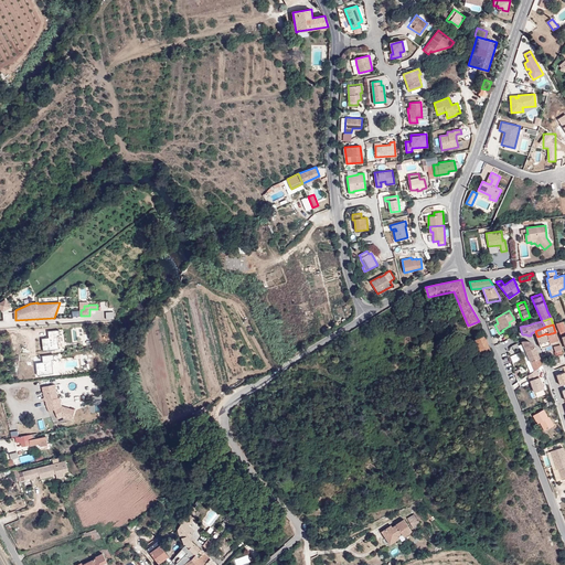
[(60,334),(60,329),(48,331),(49,337),(42,338),(43,350),(60,349),(57,334),(60,334)]
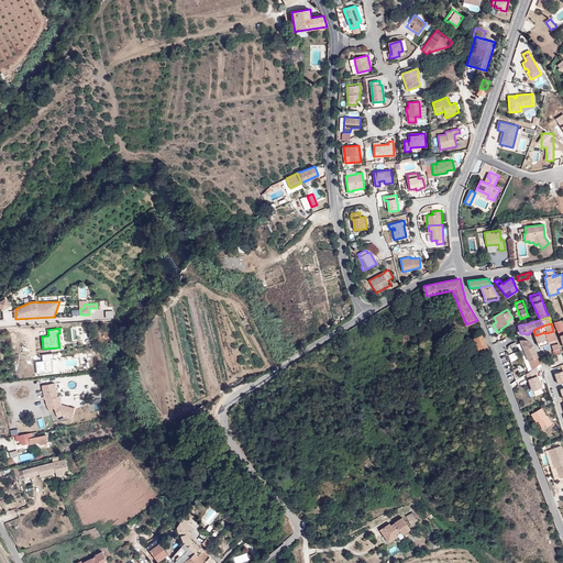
[(556,339),(553,331),(545,333),(548,342),(549,341),(556,339)]
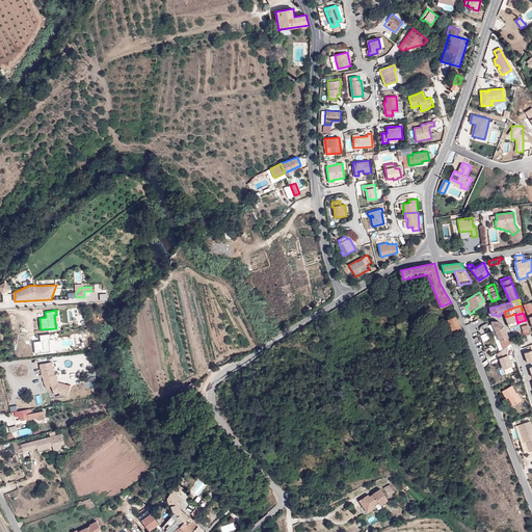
[(517,323),(515,315),(514,314),(506,317),(509,327),(519,324),(519,322),(517,323)]
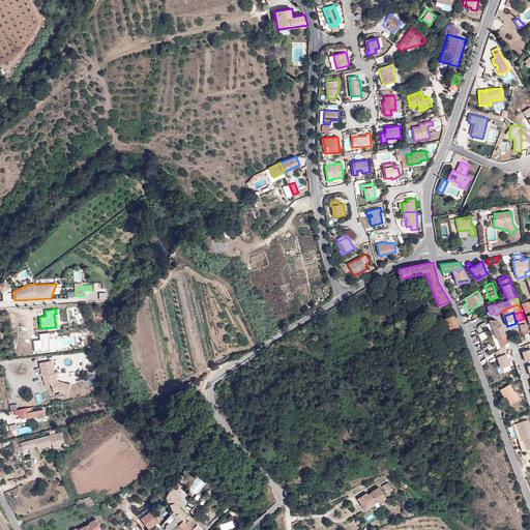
[(451,330),(460,327),(455,319),(454,315),(446,318),(451,330)]
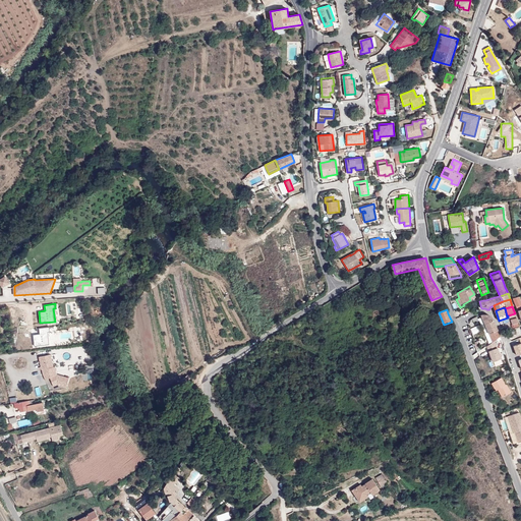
[(481,314),(482,317),(484,324),(494,321),(493,319),(491,317),(488,315),(485,314),(481,314)]
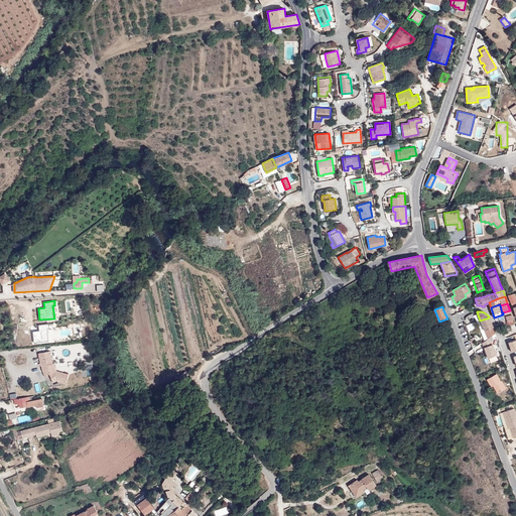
[(492,336),(495,334),(489,317),(480,320),(485,332),(488,339),(490,338),(492,336)]
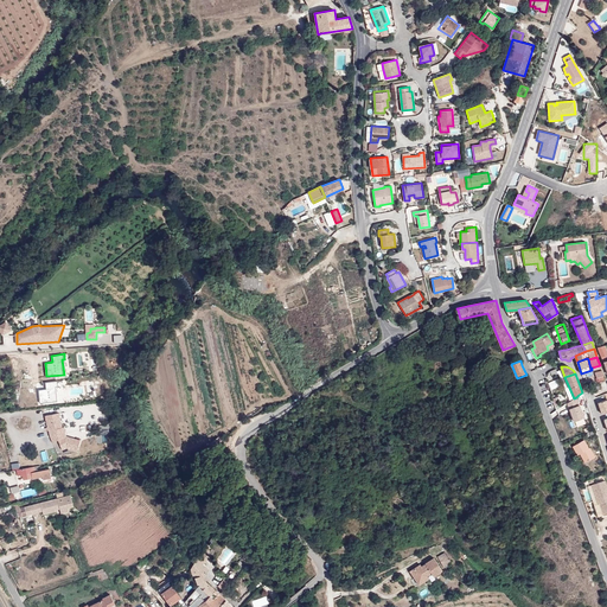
[(570,390),(564,377),(560,377),(566,391),(570,390)]
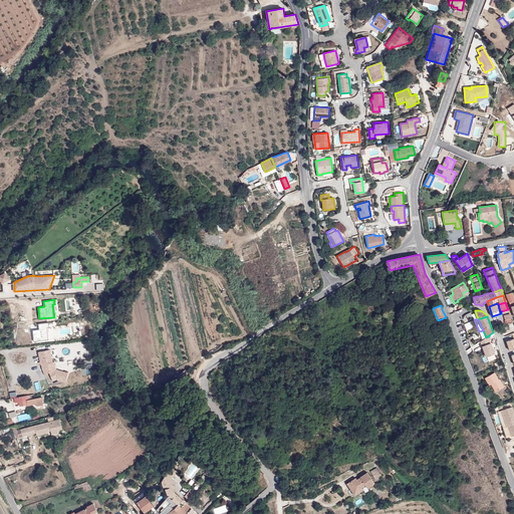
[(33,329),(34,341),(48,339),(47,327),(49,326),(49,322),(38,323),(39,329),(33,329)]
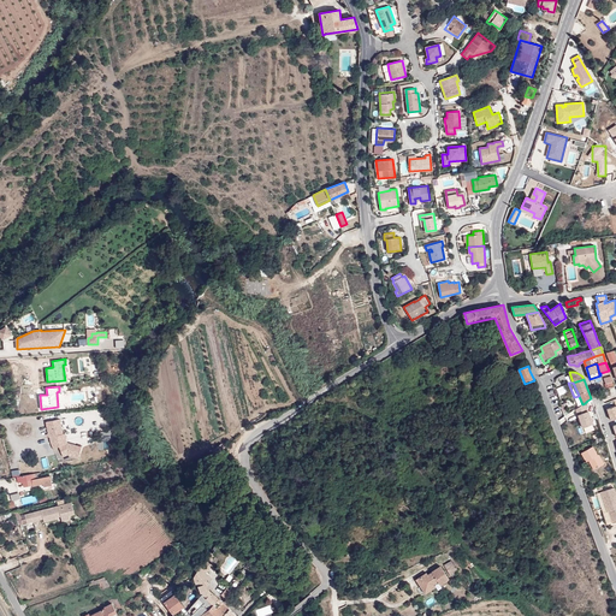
[(575,409),(582,427),(592,424),(585,403),(582,404),(575,409)]
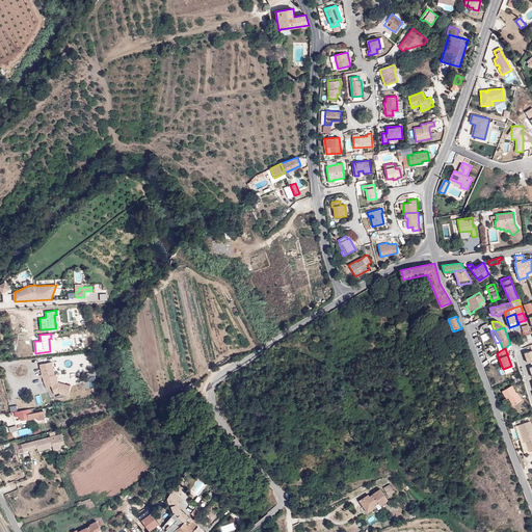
[(51,362),(40,365),(43,377),(44,382),(46,388),(51,386),(54,394),(58,393),(68,395),(70,387),(58,382),(56,379),(57,379),(56,374),(54,375),(51,362)]
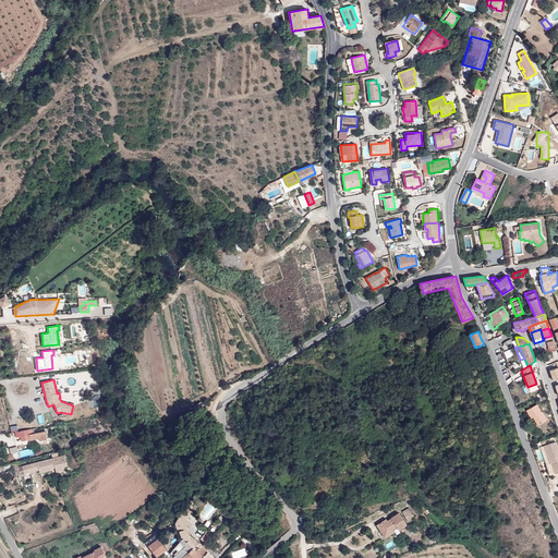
[(504,383),(509,395),(514,391),(508,379),(504,383)]
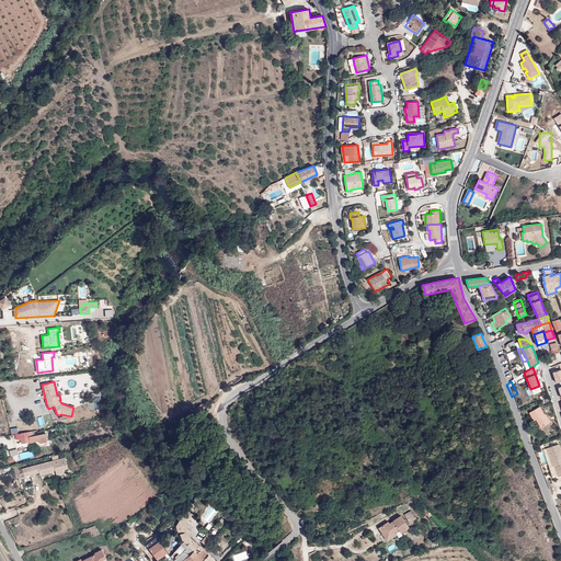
[(544,414),(539,407),(528,413),(534,421),(536,420),(540,427),(550,422),(545,413),(544,414)]
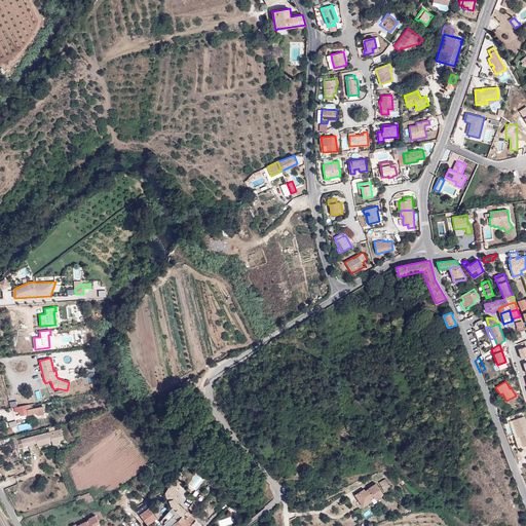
[(32,407),(31,404),(14,407),(15,412),(20,411),(21,416),(28,414),(28,415),(37,413),(37,416),(44,414),(42,407),(33,408),(33,407),(32,407)]
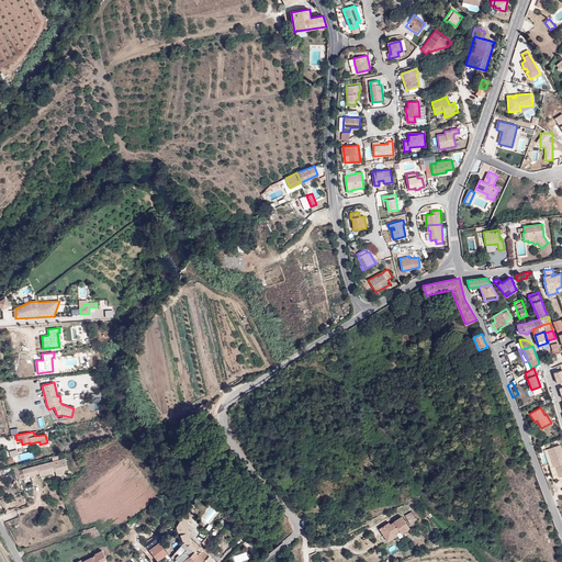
[(548,448),(553,467),(555,465),(559,478),(561,475),(561,451),(560,445),(548,448)]
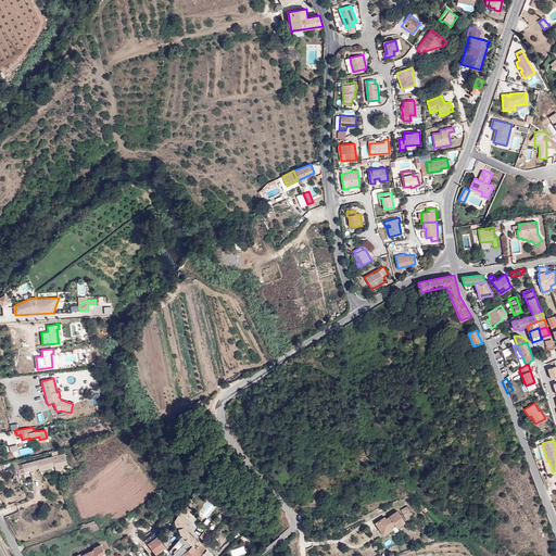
[(64,453),(36,460),(38,468),(39,471),(50,468),(50,467),(50,466),(53,465),(54,466),(55,470),(62,468),(62,466),(66,464),(64,453)]
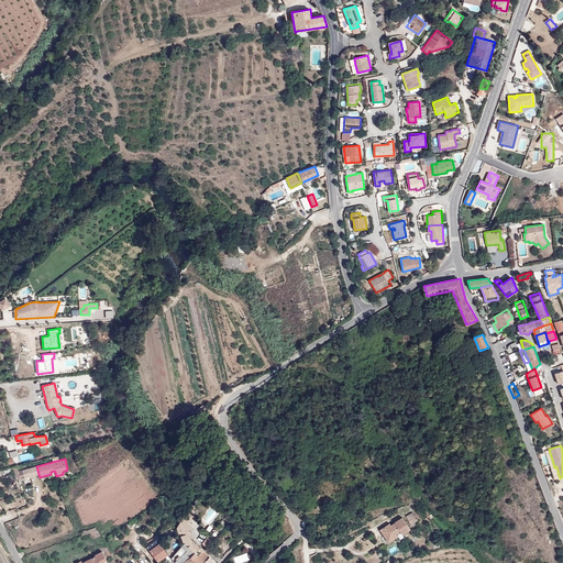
[(36,466),(28,470),(30,477),(39,474),(36,466)]
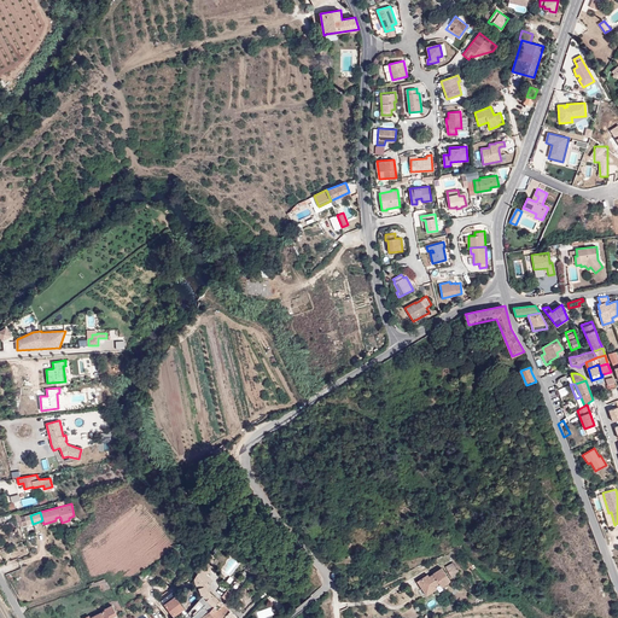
[(22,526),(33,524),(30,516),(19,518),(19,519),(22,526)]
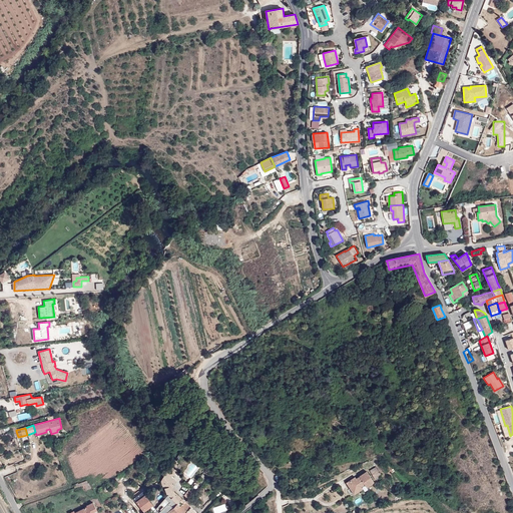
[(9,444),(15,442),(12,432),(6,434),(9,444)]
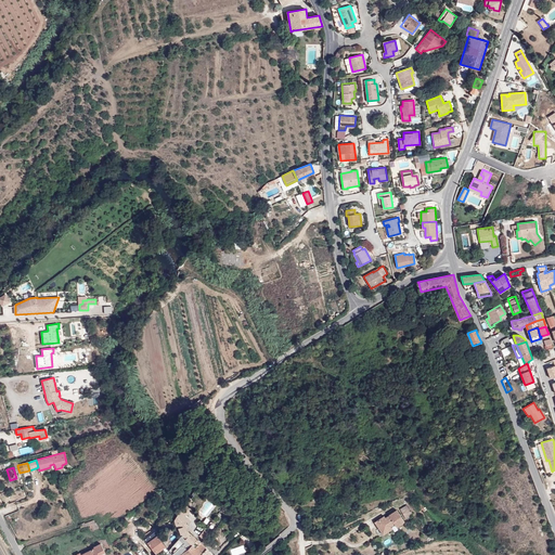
[(179,528),(181,536),(182,536),(188,540),(192,544),(196,539),(186,530),(188,528),(188,525),(191,520),(185,515),(192,508),(191,504),(186,502),(175,519),(176,525),(179,528)]
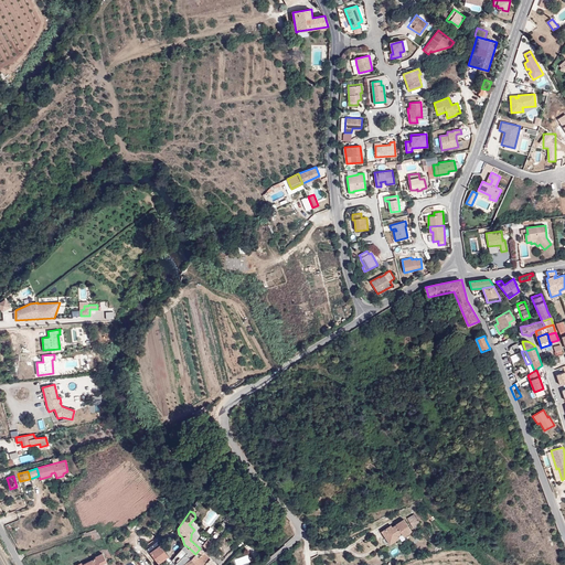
[(414,529),(419,524),(414,515),(408,519),(414,529)]
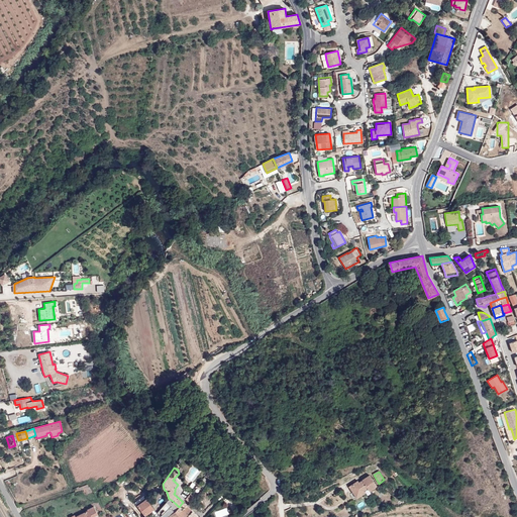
[(349,486),(353,493),(357,491),(359,493),(364,491),(368,488),(370,491),(377,486),(370,475),(358,482),(356,484),(355,482),(349,486)]
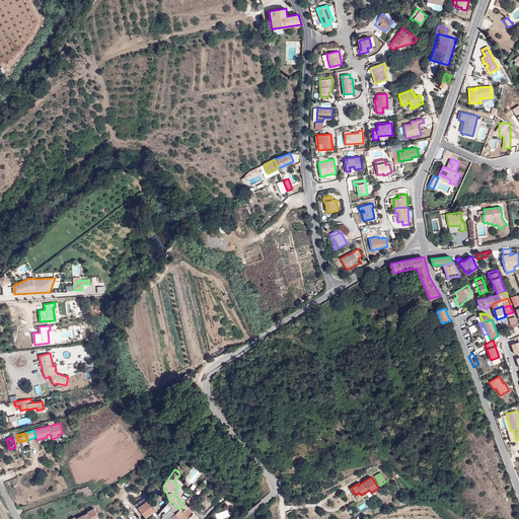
[(192,495),(187,501),(192,506),(194,503),(193,501),(194,500),(195,499),(192,495)]
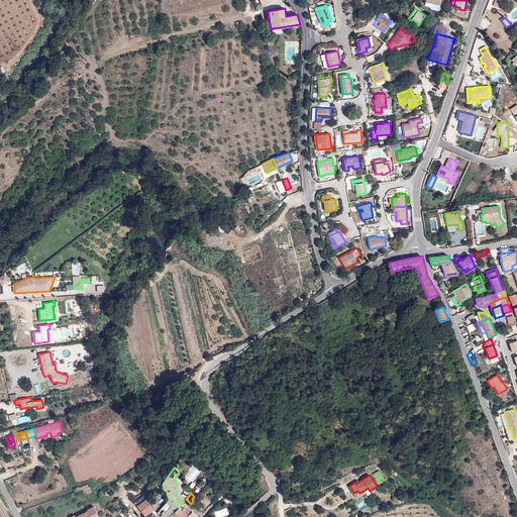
[(144,515),(153,508),(150,505),(153,503),(152,502),(149,497),(146,499),(143,495),(133,504),(135,506),(136,505),(144,515)]
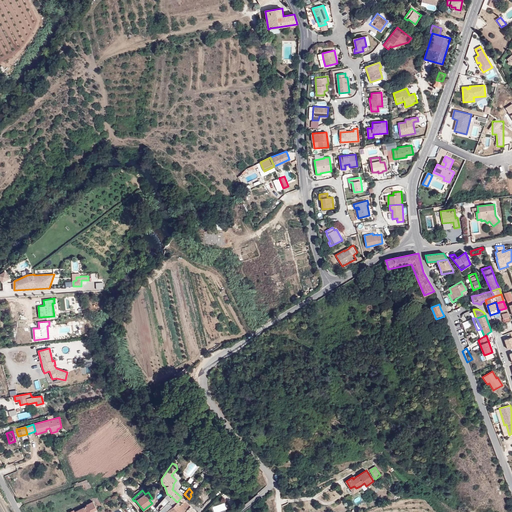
[(167,494),(156,508),(159,511),(173,498),(168,494),(167,494)]
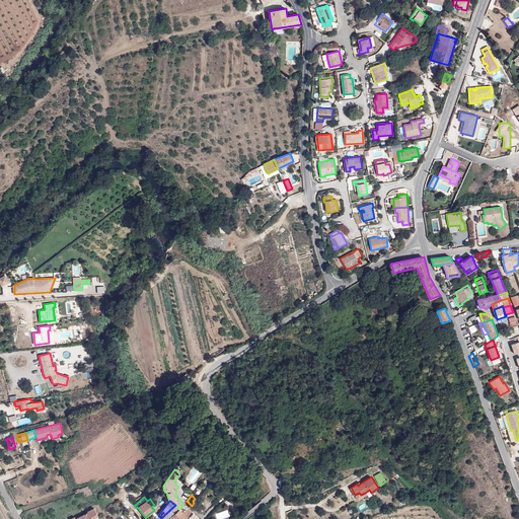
[(194,503),(192,506),(191,506),(198,512),(199,510),(200,509),(196,506),(197,505),(194,503)]
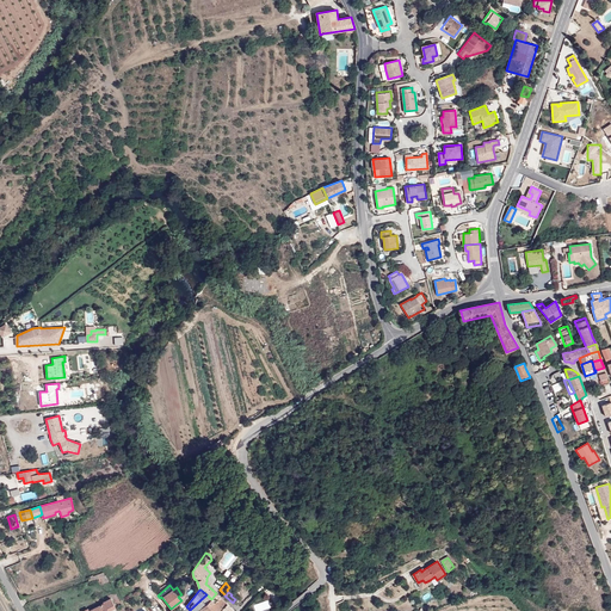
[(211,599),(207,604),(211,609),(222,598),(221,597),(216,593),(211,599)]
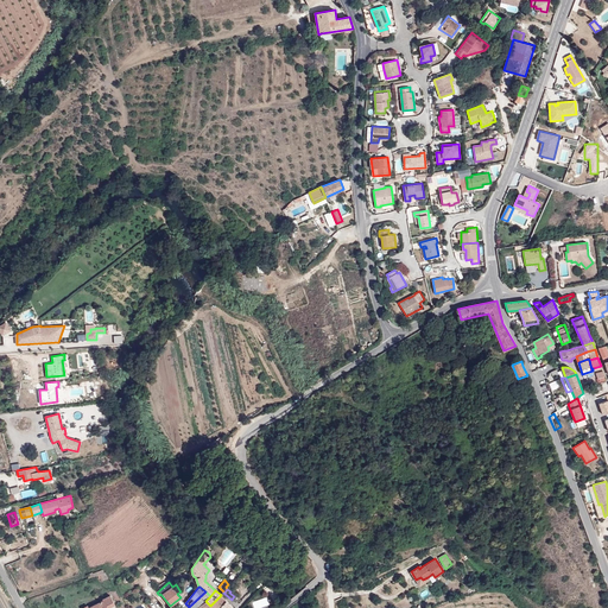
[(206,591),(189,607),(190,607),(196,607),(206,601),(210,596),(206,591)]
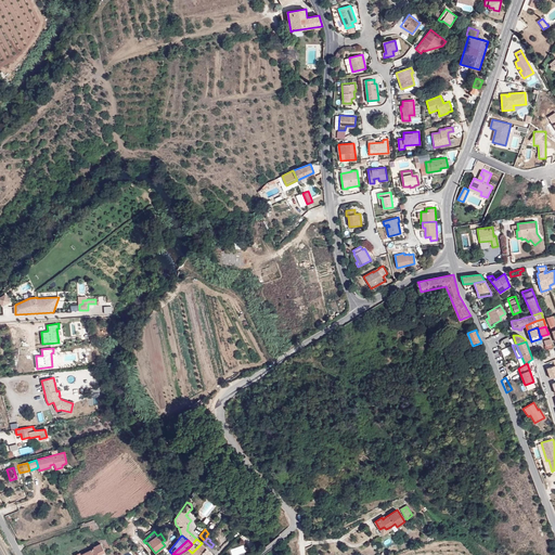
[(193,554),(199,554),(206,549),(202,543),(192,553),(193,554)]
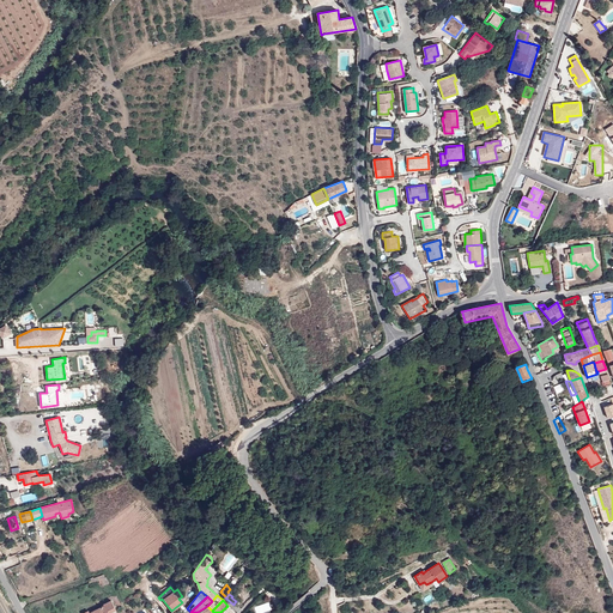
[(89,612),(108,612),(108,611),(115,607),(111,601),(104,606),(89,612)]
